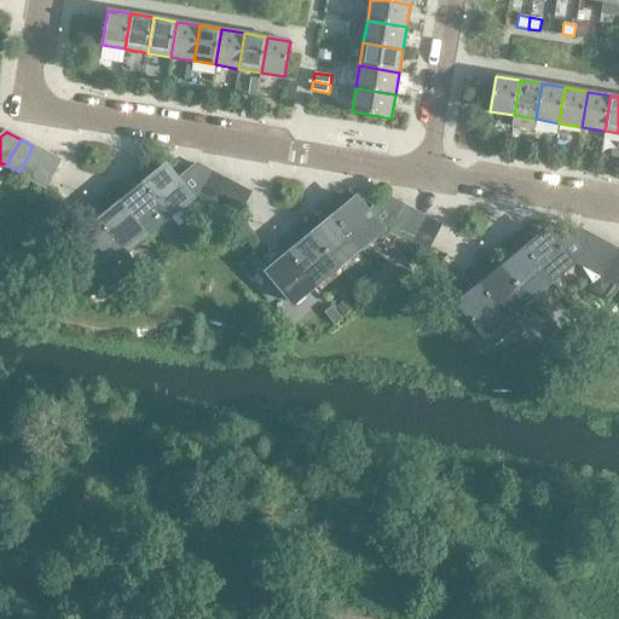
[(32,179),(46,154),(33,146),(19,172),(32,179)]
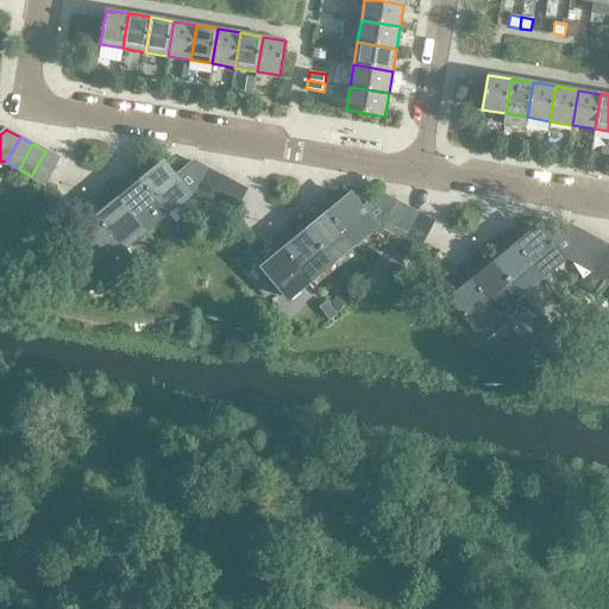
[(44,183),(57,157),(45,151),(31,176),(44,183)]
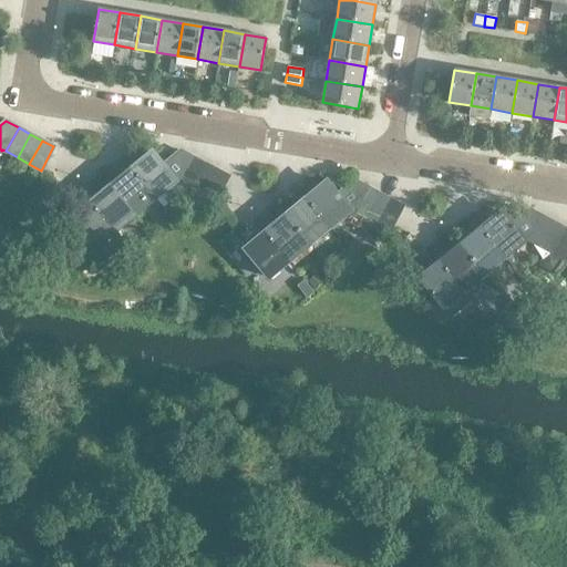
[(181,181),(193,157),(181,151),(164,165),(176,179),(177,179),(181,181)]
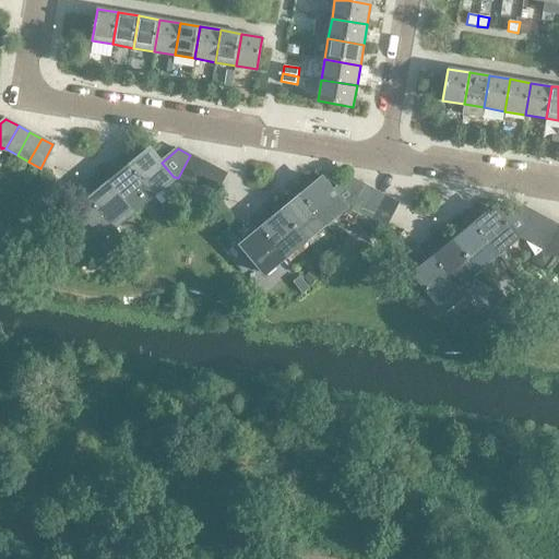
[(174,177),(162,163),(152,151),(131,167),(153,194),(174,177)]
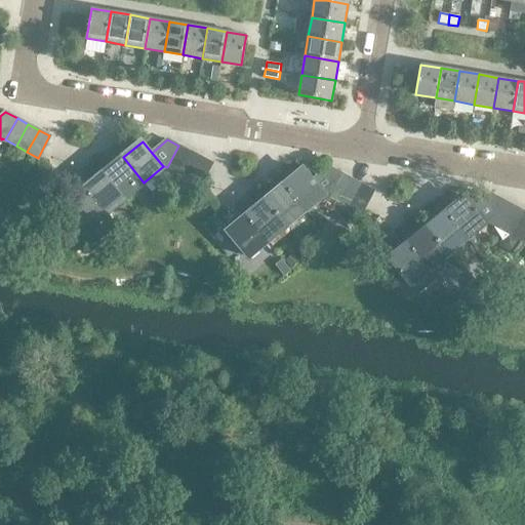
[(177,173),(190,152),(178,146),(167,167),(177,173)]
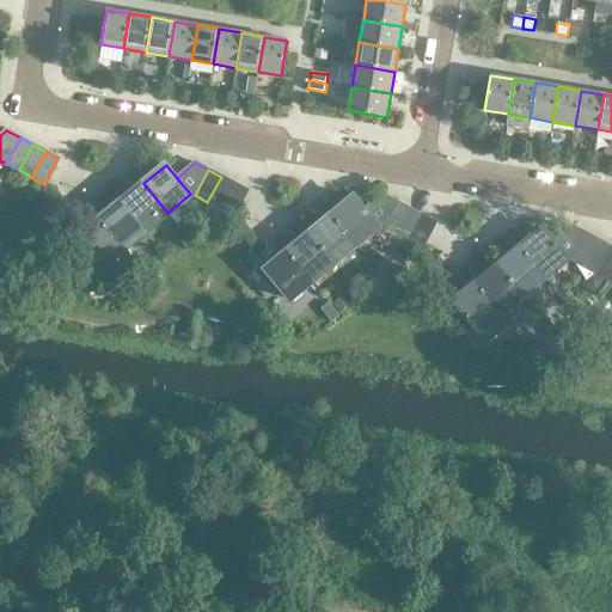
[(220,209),(233,184),(221,177),(207,202),(220,209)]
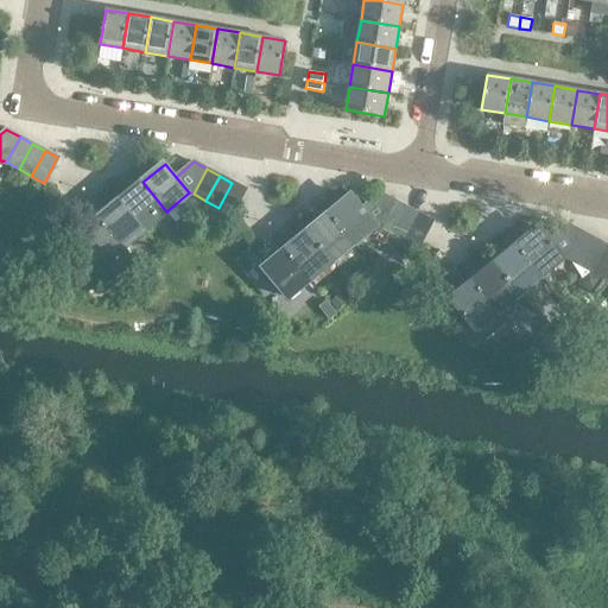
[(166,211),(143,182),(120,201),(144,229),(166,211)]
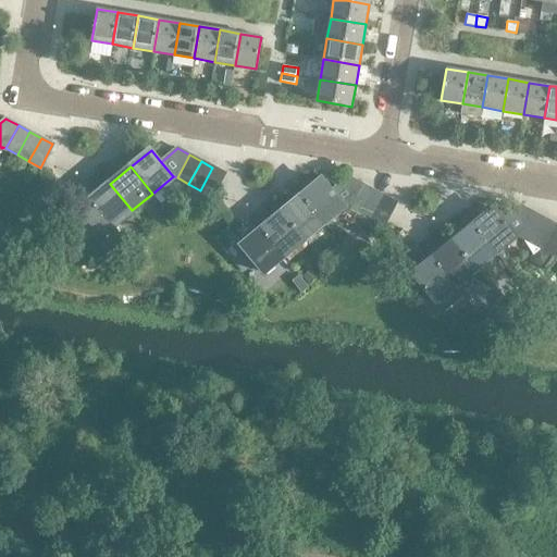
[(212,196),(224,173),(212,168),(200,190),(212,196)]
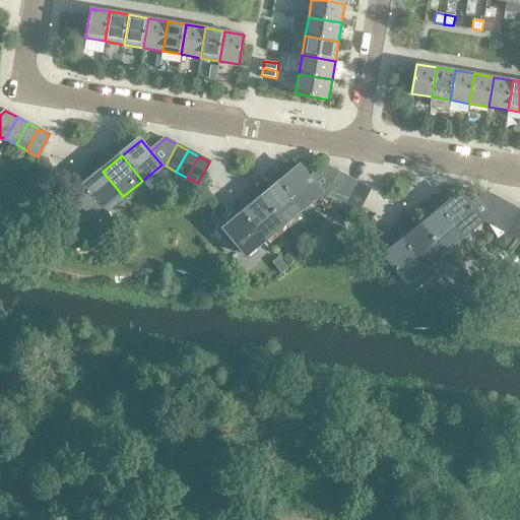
[(325,193),(337,172),(325,166),(310,179),(321,192),(322,191),(325,193)]
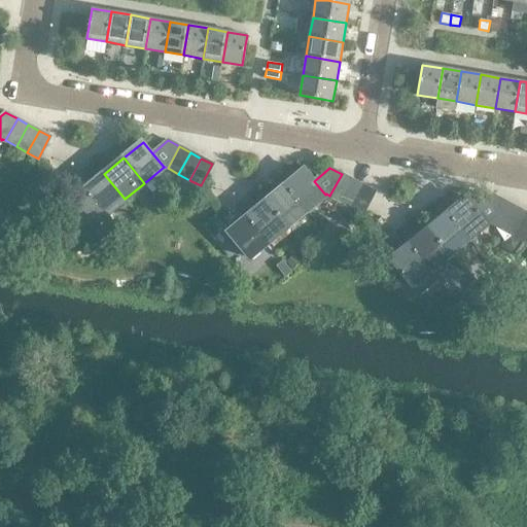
[(325,195),(314,181),(305,170),(285,185),(306,211),(325,195)]
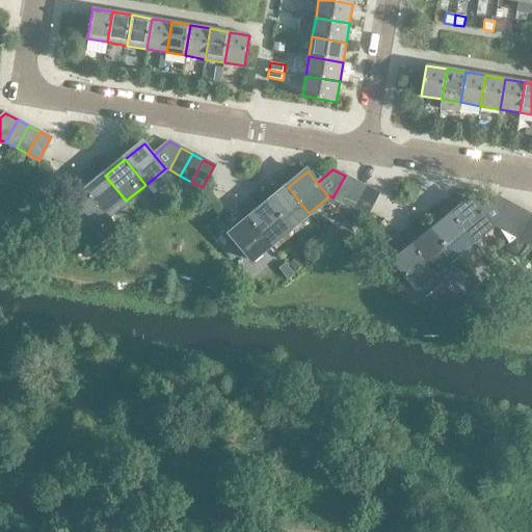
[(126,201),(105,176),(86,191),(107,216),(126,201)]
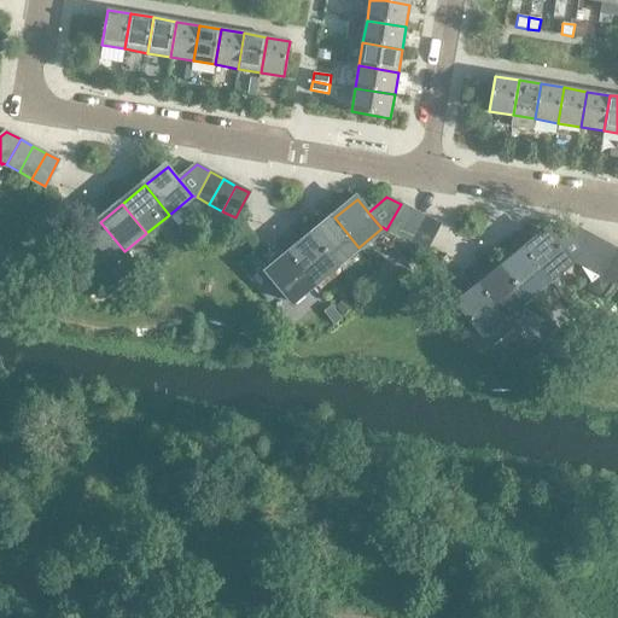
[(400,237),(413,211),(401,204),(386,229),(400,237)]
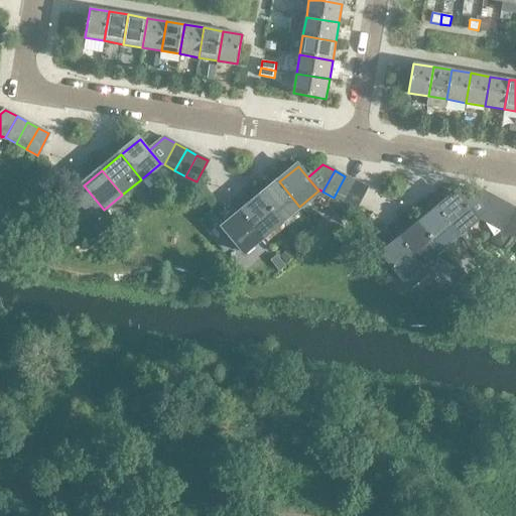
[(344,203),(356,181),(345,176),(334,198),(344,203)]
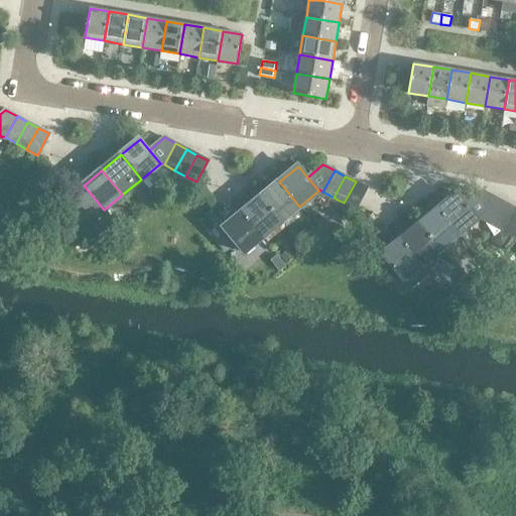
[(299,207),(279,181),(261,197),(281,222),(299,207)]
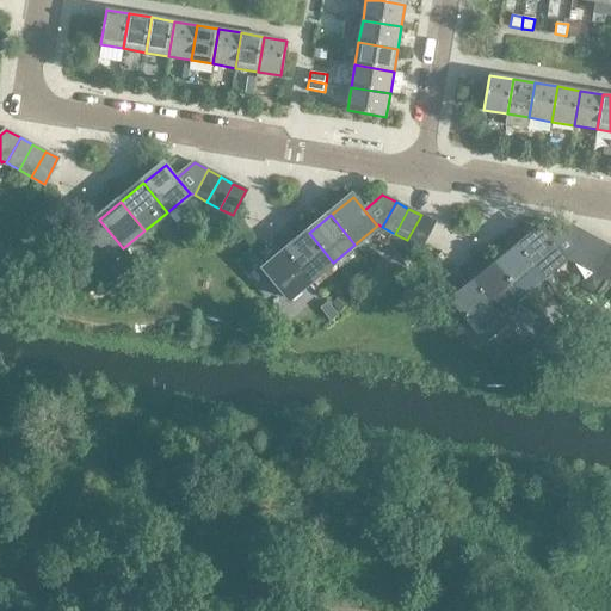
[(420,247),(433,222),(421,215),(407,240),(420,247)]
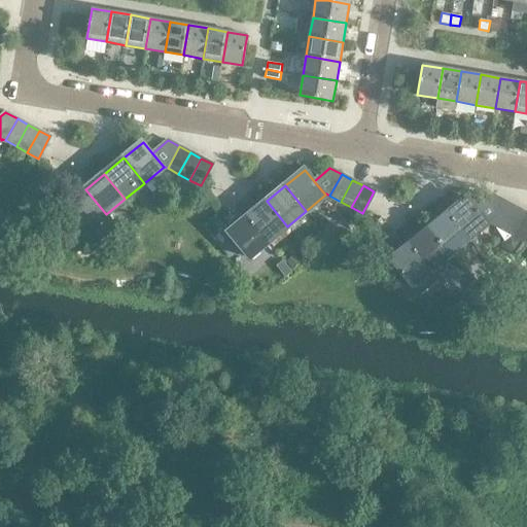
[(106,214),(85,189),(66,205),(86,230),(106,214)]
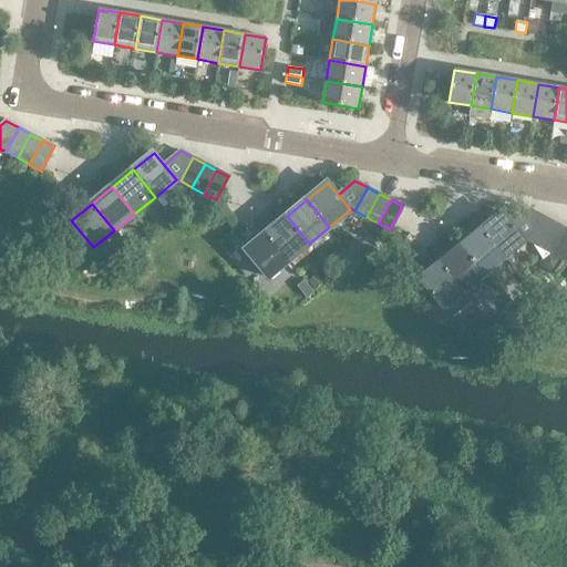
[(529,240),(543,217),(529,210),(513,224),(525,239),(526,238),(529,240)]
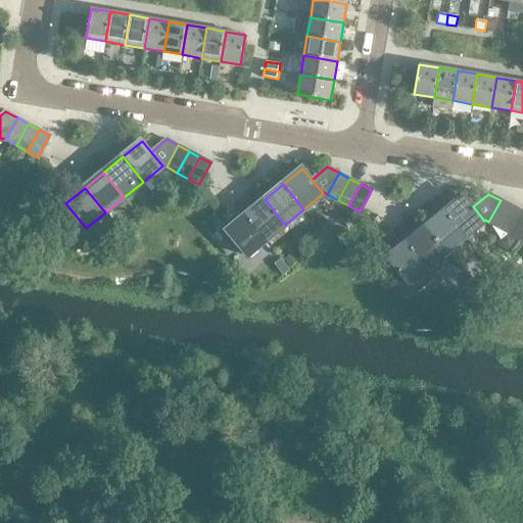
[(484,221),(473,206),(464,195),(444,211),(465,236),(484,221)]
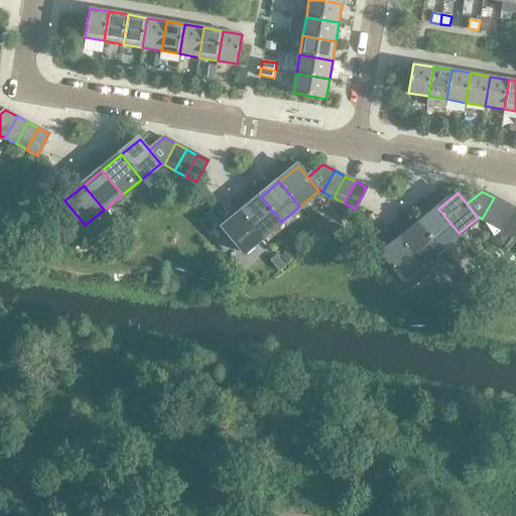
[(281,222),(261,197),(242,213),(262,237),(281,222)]
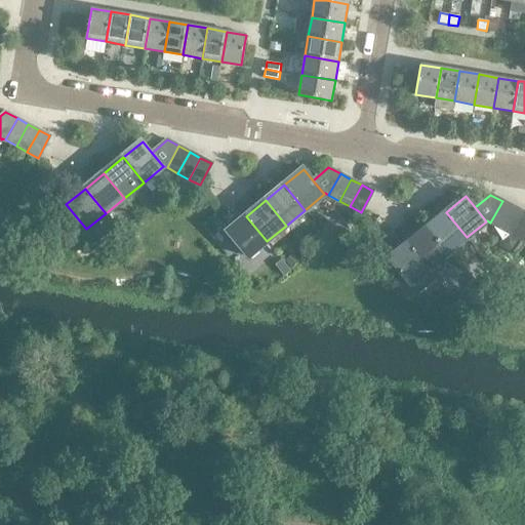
[(501,229),(513,207),(502,201),(490,223),(501,229)]
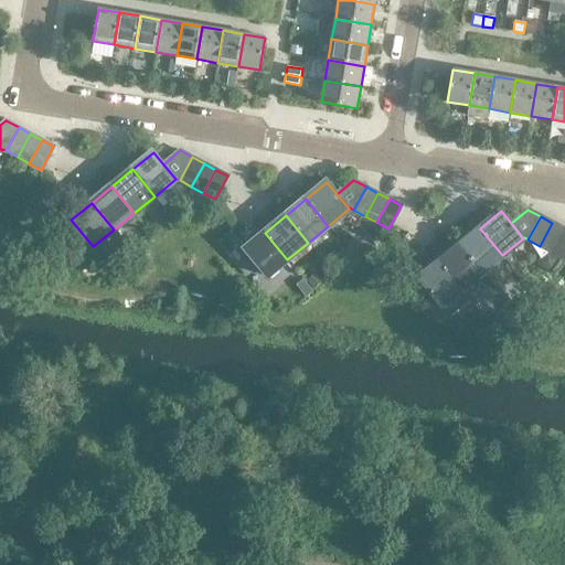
[(551,252),(564,228),(552,223),(540,246),(551,252)]
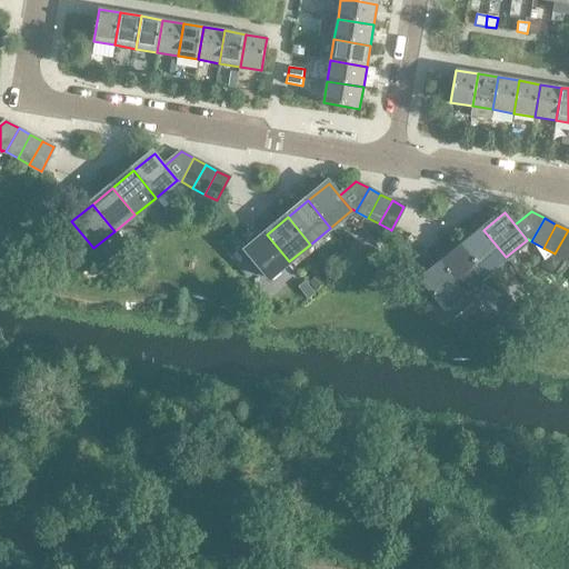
[(506,257),(483,230),(463,247),(486,275),(506,257)]
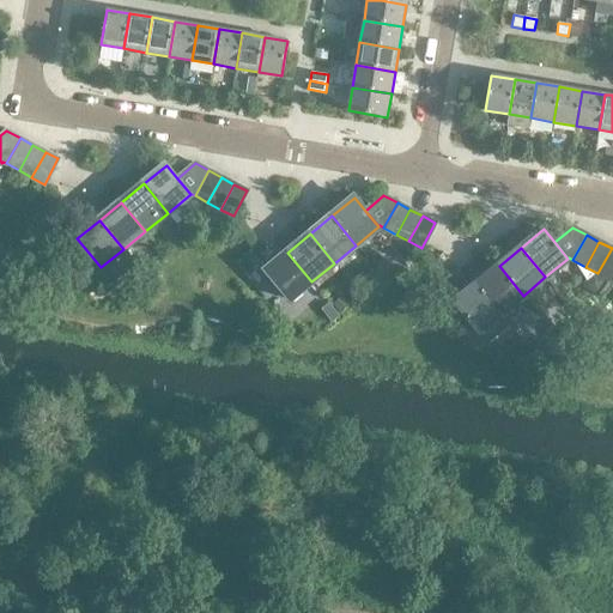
[(611,280),(612,275),(612,248),(598,273),(611,280)]
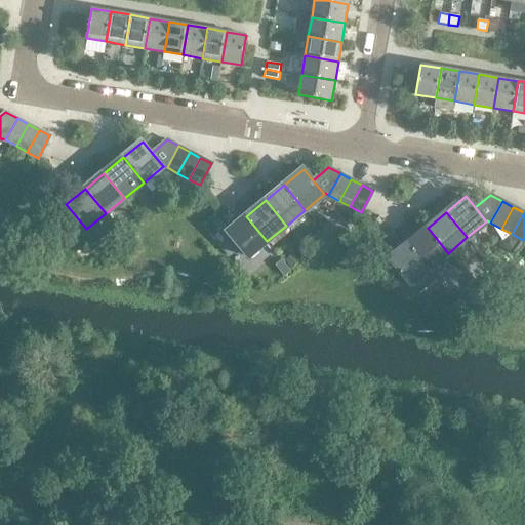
[(267,241),(246,216),(228,232),(248,256),(267,241)]
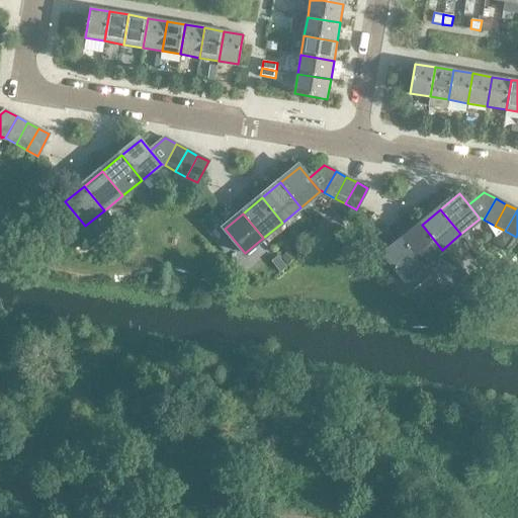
[(442,250),(422,225),(403,240),(423,265),(442,250)]
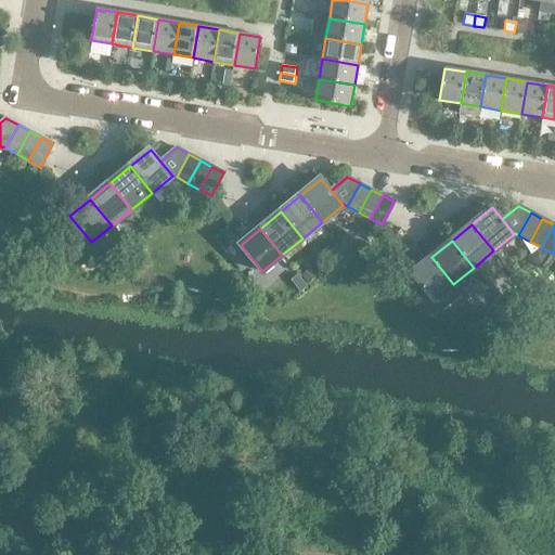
[(453,284),(431,257),(412,273),(434,300),(453,284)]
